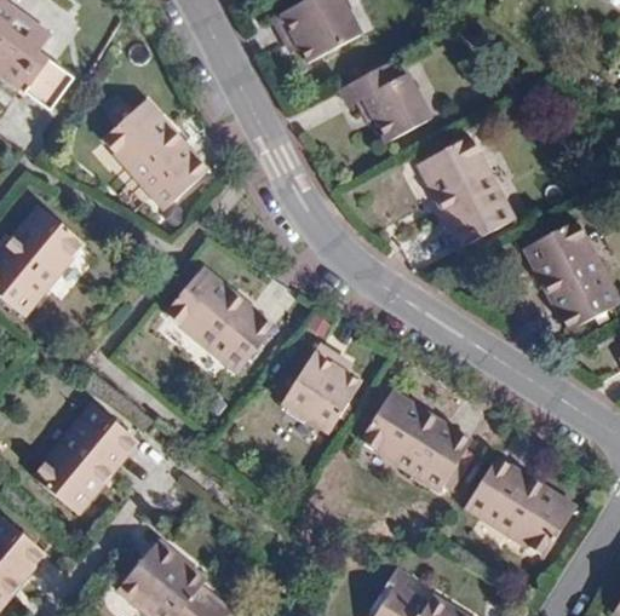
[(0,0),(0,74),(18,87),(23,81),(35,62),(33,59),(38,52),(50,34),(1,0),(0,0)]
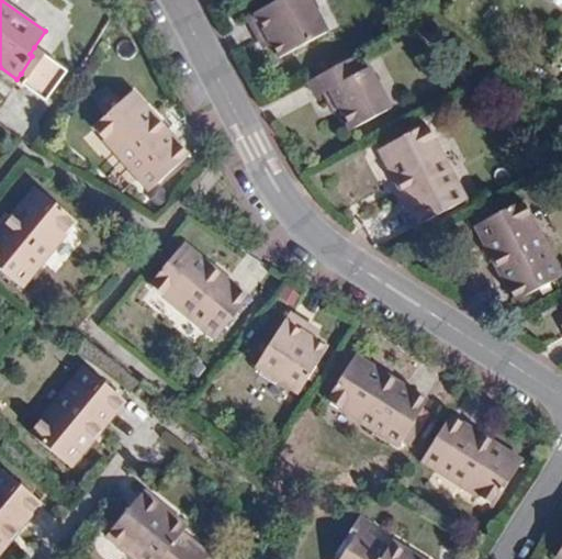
[(269,34),(273,42),(279,54),(326,30),(311,0),(274,0),(247,14),(260,40),(269,34)]
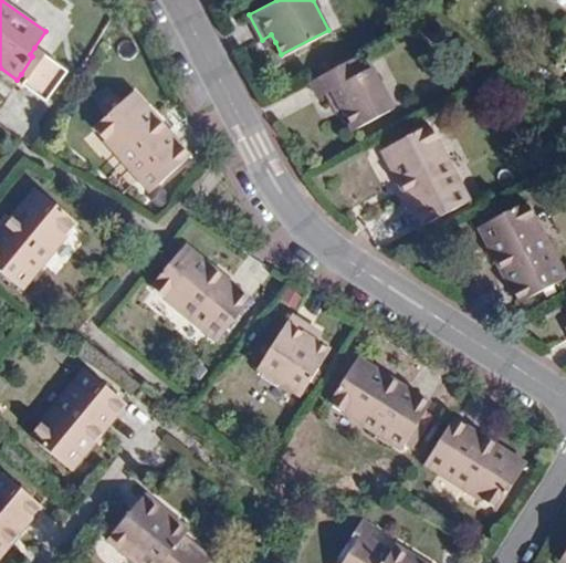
[(265,47),(275,42),(271,34),(262,40),(265,47)]
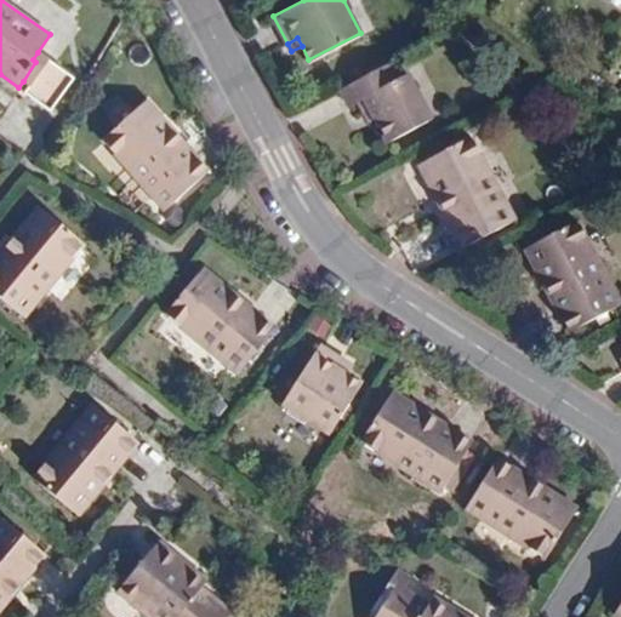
[(23,81),(28,86),(47,58),(38,52),(33,60),(35,62),(23,81)]
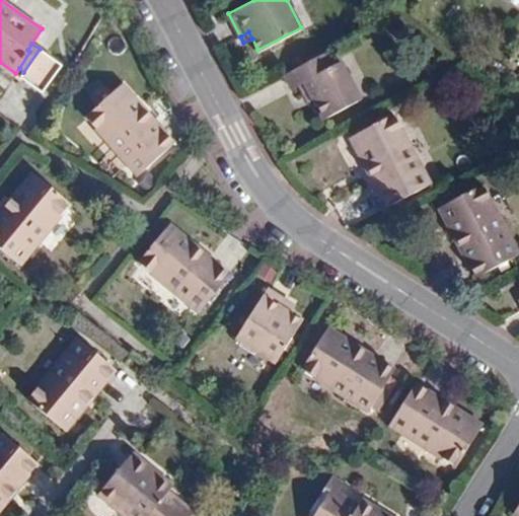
[(336,46),(285,72),(292,87),(298,84),(305,80),(314,98),(323,117),(362,97),(336,46)]
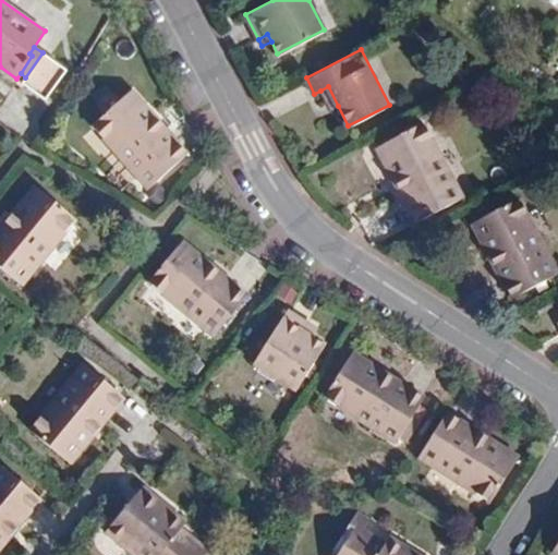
[(43,52),(25,77),(22,83),(44,99),(64,69),(43,52)]
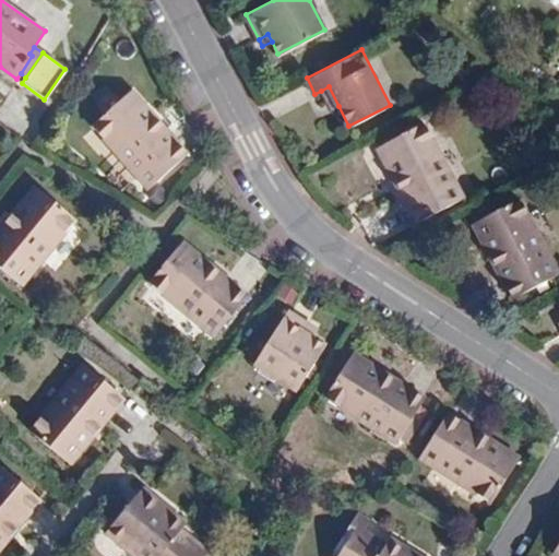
[(329,86),(321,91),(331,110),(339,106),(329,86)]
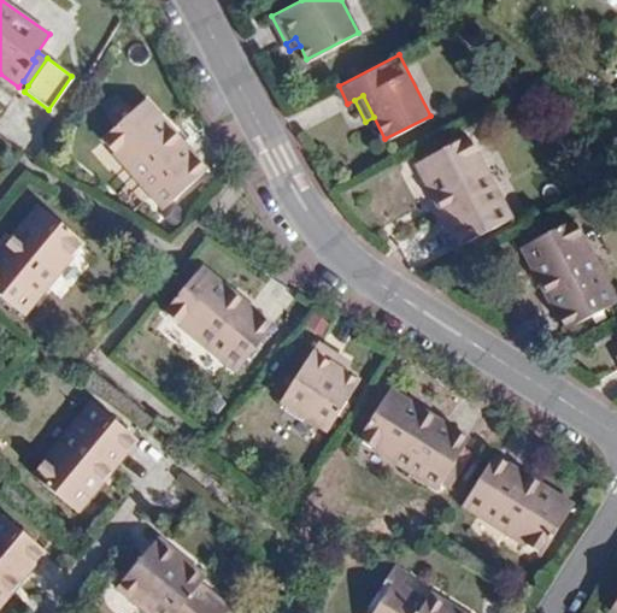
[(209,168),(146,98),(101,136),(163,207),(209,168)]
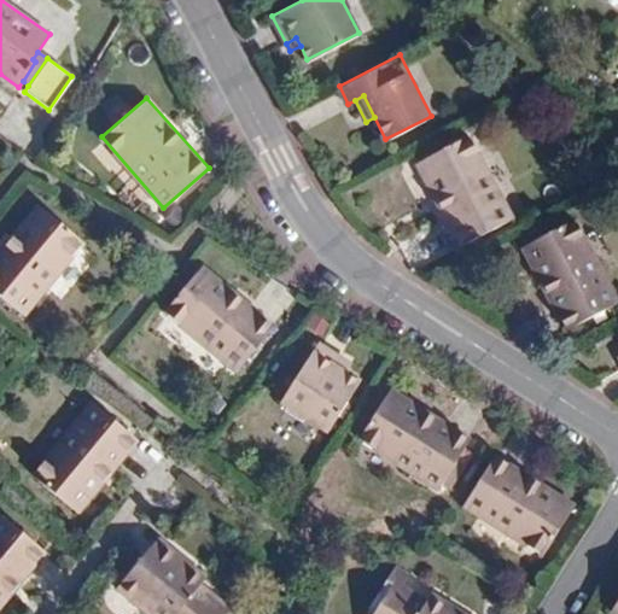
[(512,216),(470,134),(419,161),(460,243),(512,216)]
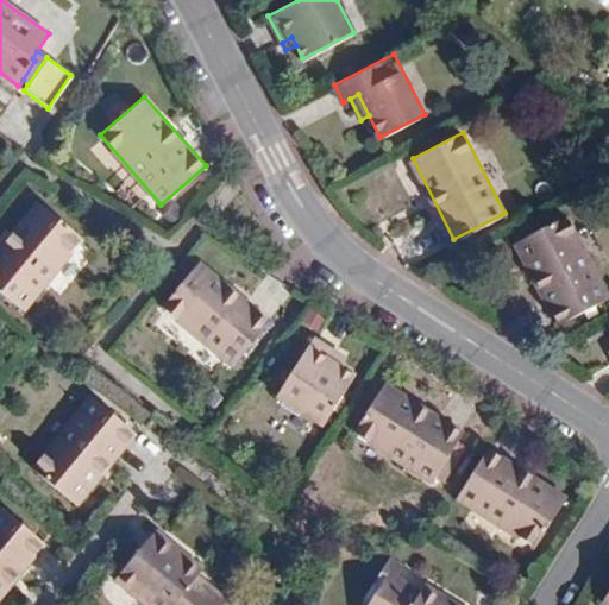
[(82,238),(38,200),(0,246),(0,289),(24,309),(82,238)]
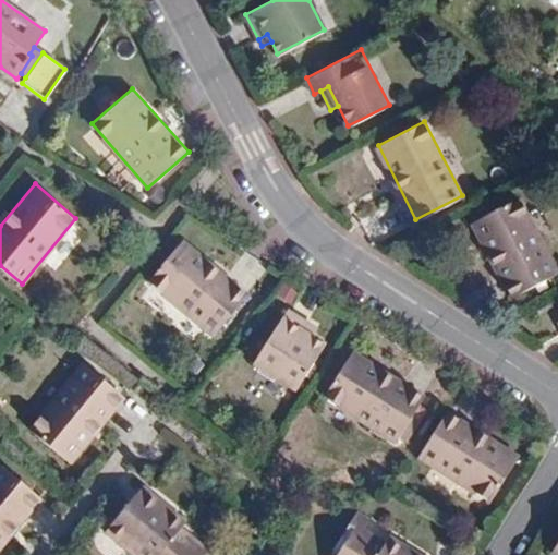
[(557,272),(557,270),(520,197),(472,221),(510,297),(557,272)]
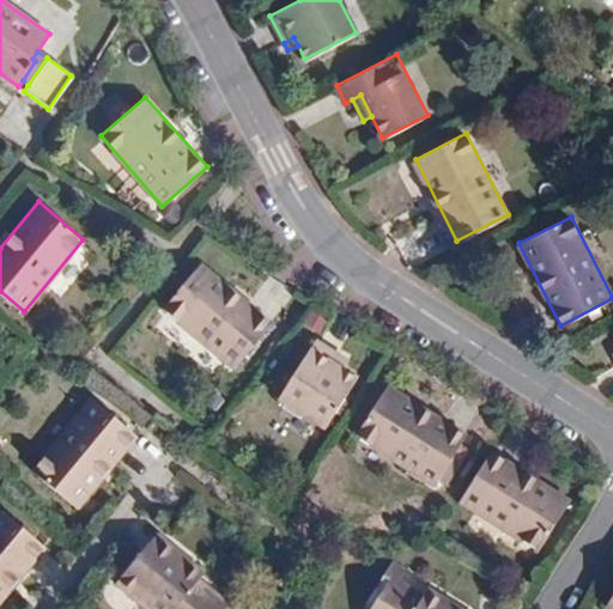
[(272,322),(201,263),(164,309),(235,366),(272,322)]
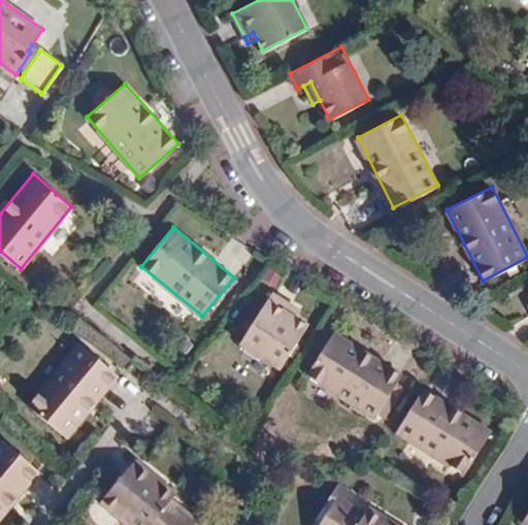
[(290,313),(294,305),(272,291),(241,341),(282,366),(308,325),(297,318),(290,313)]
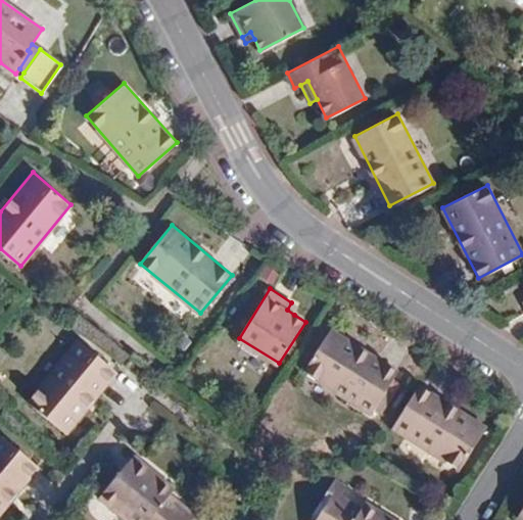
[(298,306),(291,302),(287,310),(294,315),(298,306)]
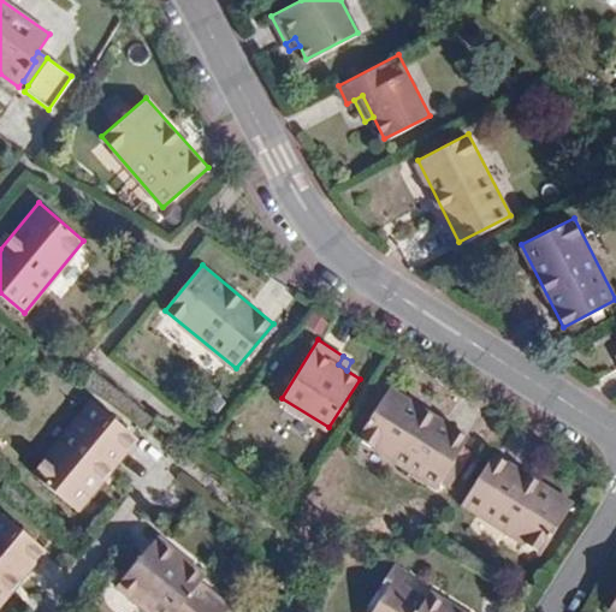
[(448,468),(457,455),(468,437),(390,387),(359,435),(445,491),(456,473),(448,468)]
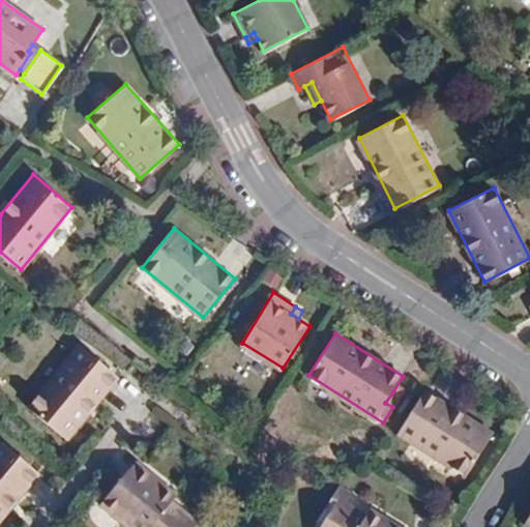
[(118,376),(79,344),(28,406),(67,439),(118,376)]
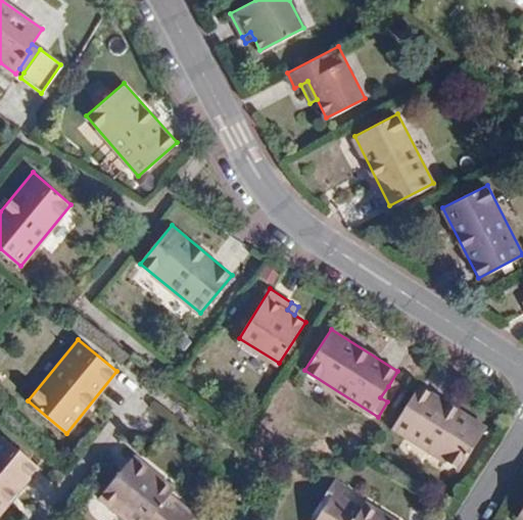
[(486,427),(420,384),(393,426),(460,469),(486,427)]
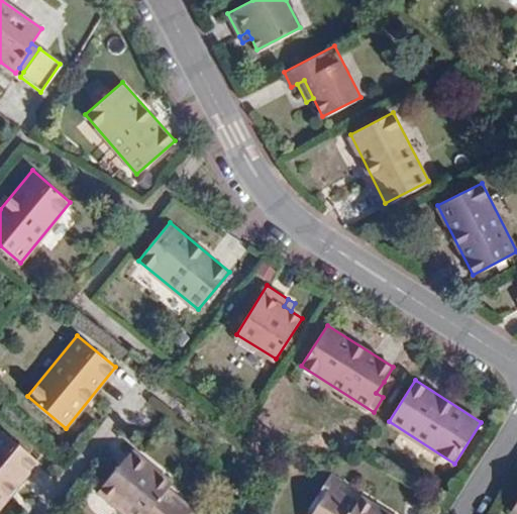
[(390,386),(384,382),(376,393),(383,397),(390,386)]
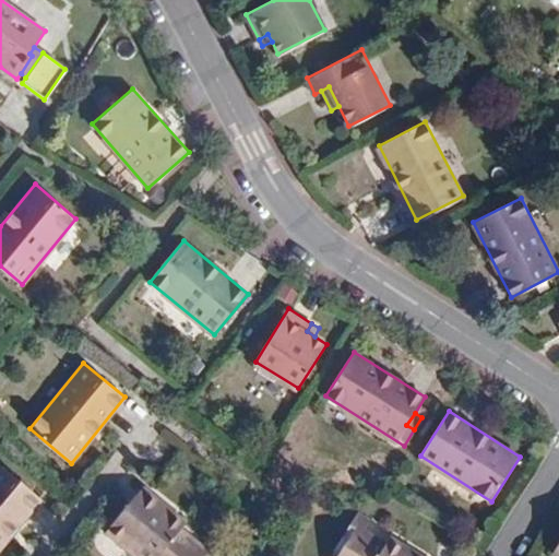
[(0,548),(42,498),(0,463),(0,548)]
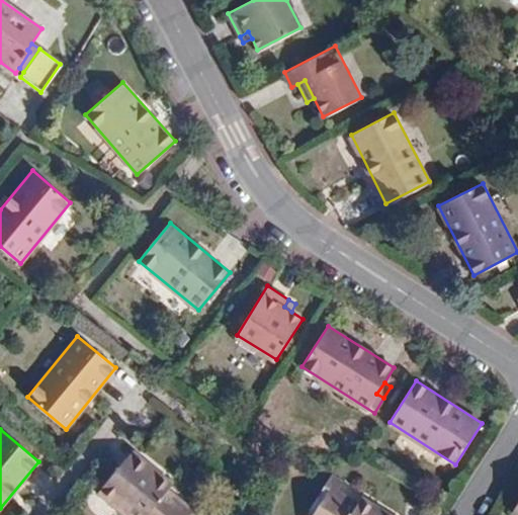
[(126,514),(187,514),(190,512),(193,514),(195,514),(204,505),(193,496),(187,504),(168,488),(173,482),(134,449),(99,492),(126,514)]
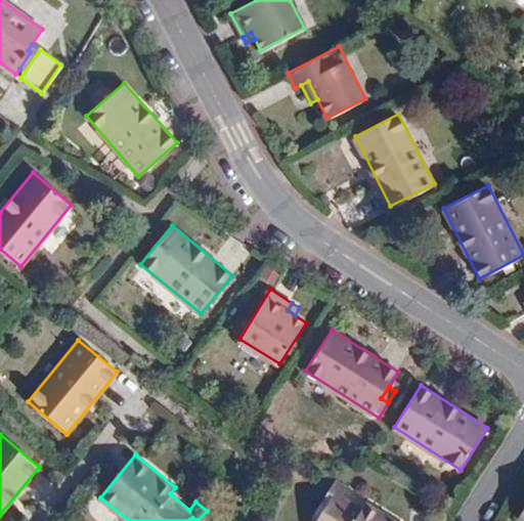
[(395,520),(365,503),(362,509),(342,495),(347,487),(336,480),(328,491),(332,494),(314,520),(395,520)]
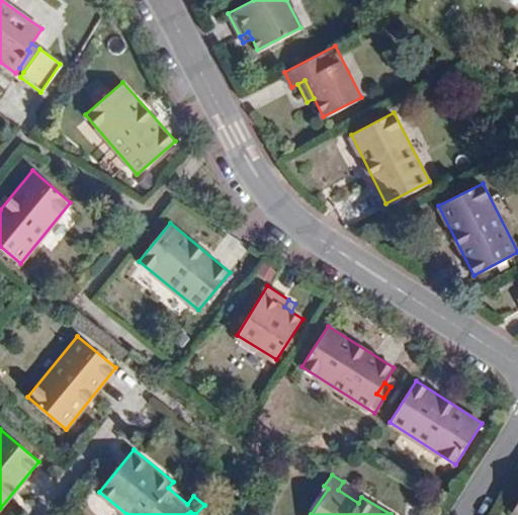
All buildings are outlined.
